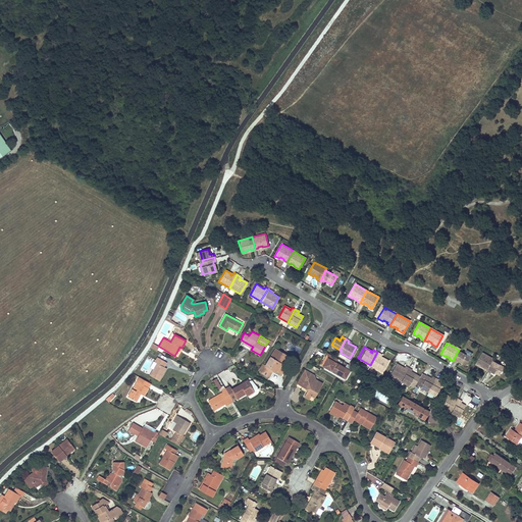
[(265,366),(261,364),(258,370),(261,372),(261,373),(268,377),(272,370),(278,374),(284,365),(282,364),(286,355),(275,349),(265,366)]
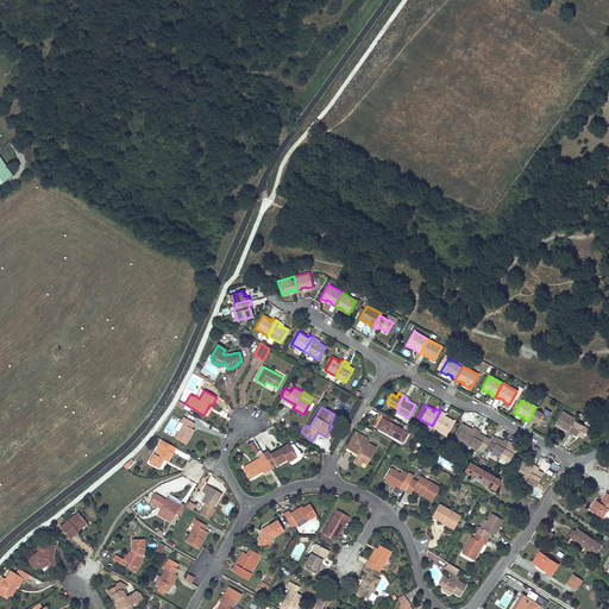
[(541,427),(547,418),(534,409),(528,421),(532,424),(533,421),(541,427)]
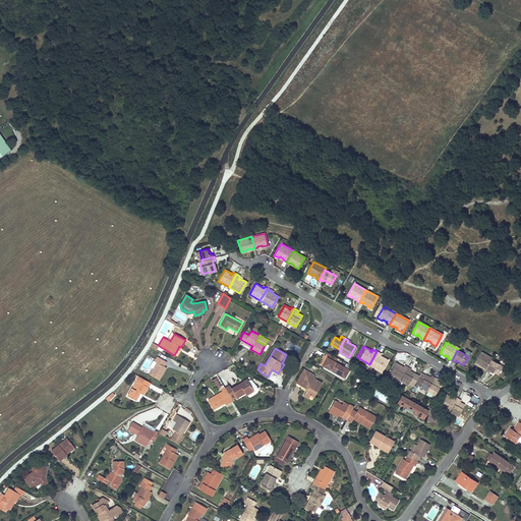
[(380,355),(381,354),(377,351),(369,364),(381,371),(387,360),(381,356),(380,357),(379,356),(380,355)]
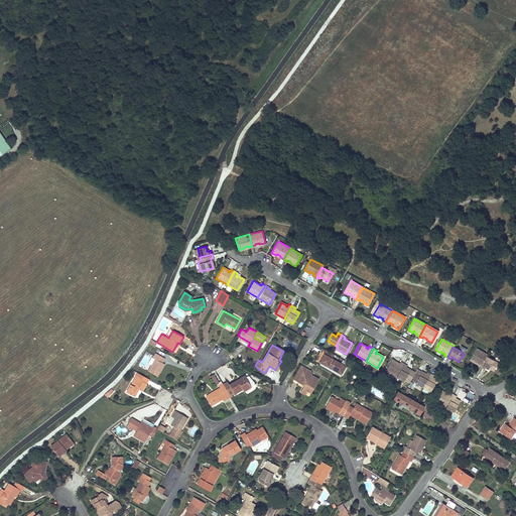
[(487,357),(488,355),(476,349),(469,360),(474,363),(474,361),(478,364),(478,365),(481,367),(487,357)]
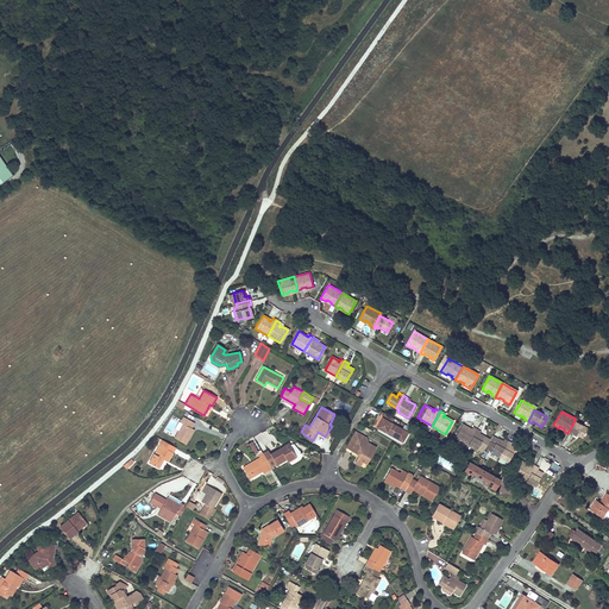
[(394,419),(382,413),(380,418),(382,419),(377,428),(403,443),(408,433),(391,424),(394,419)]
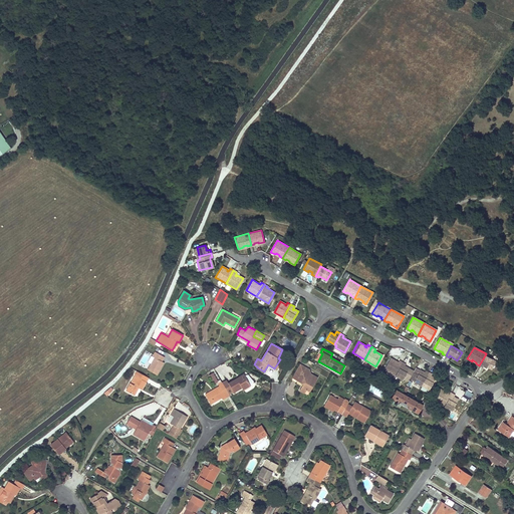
[(164,357),(154,351),(152,355),(154,357),(150,364),(147,369),(156,375),(160,368),(161,367),(164,362),(161,361),(164,357)]
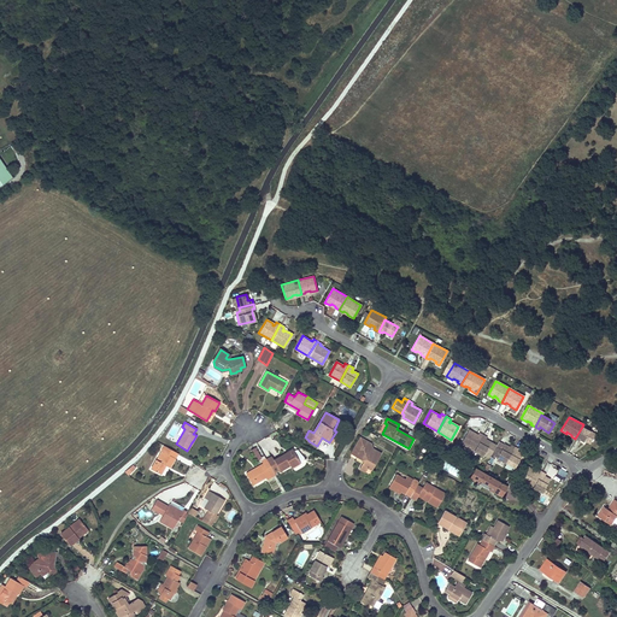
[(589,444),(594,434),(582,427),(575,439),(579,441),(580,439),(589,444)]
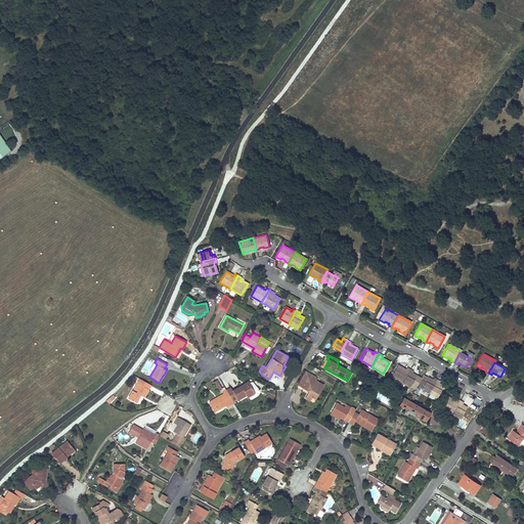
[(401,382),(408,368),(405,366),(404,368),(403,369),(402,369),(402,367),(396,364),(390,376),(401,382)]
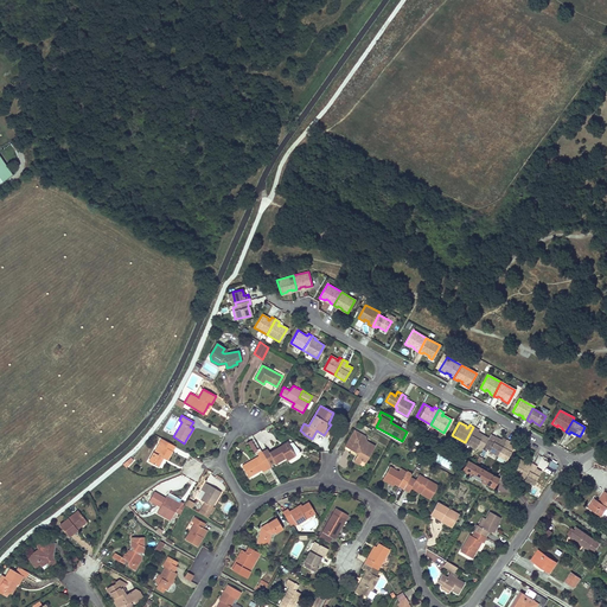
[(477,432),(478,429),(473,427),(465,442),(474,448),(481,435),(478,433),(477,434),(475,433),(477,432)]
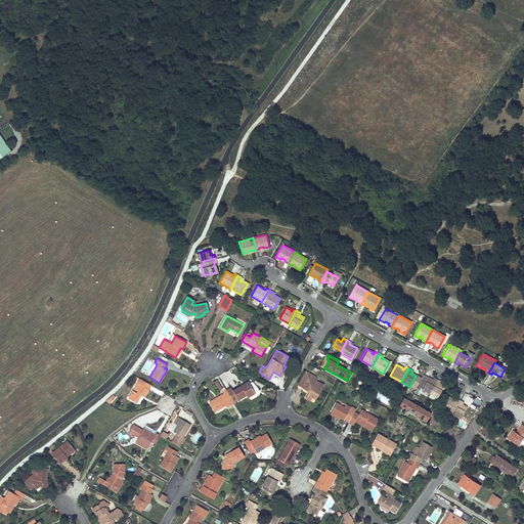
[(311,375),(306,372),(298,386),(309,392),(305,398),(312,402),(315,400),(323,385),(318,382),(317,384),(312,381),(314,378),(310,376),(311,375)]
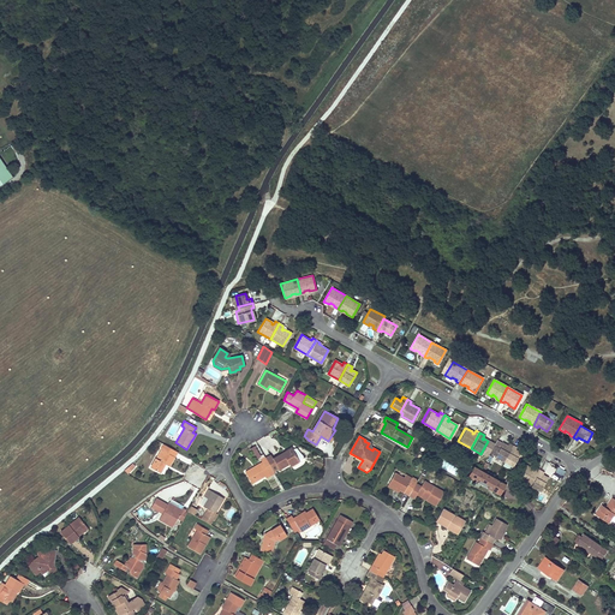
[(502,461),(512,446),(506,442),(505,445),(503,446),(502,445),(503,443),(501,442),(493,455),(502,461)]
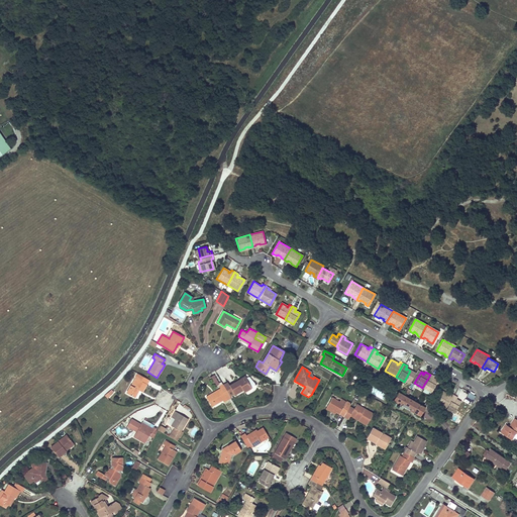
[(149,380),(138,374),(135,378),(139,380),(136,384),(135,387),(132,385),(127,392),(135,397),(139,390),(142,392),(149,380)]
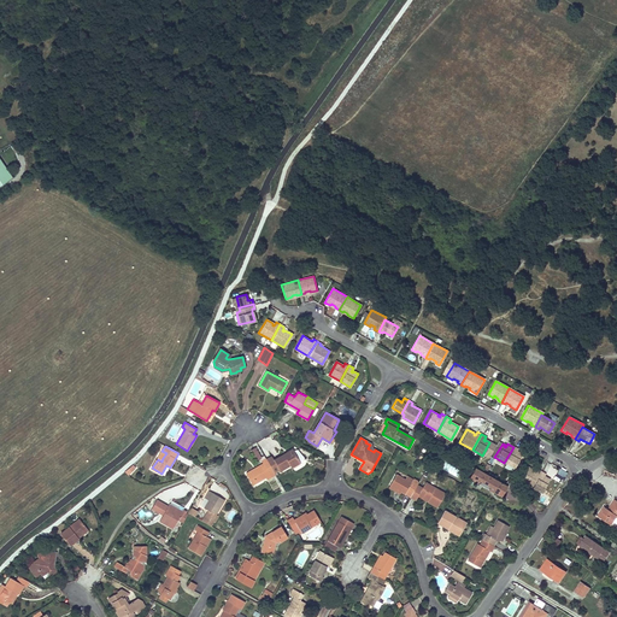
[(516,451),(517,450),(513,447),(504,463),(512,468),(521,454),(518,452),(517,453),(516,453),(516,451)]
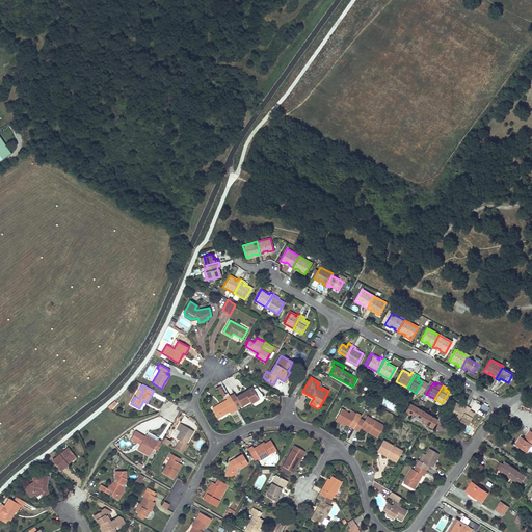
[(235,394),(230,396),(235,405),(240,403),(241,406),(249,401),(250,403),(259,399),(263,397),(257,388),(253,389),(253,388),(236,397),(235,394)]
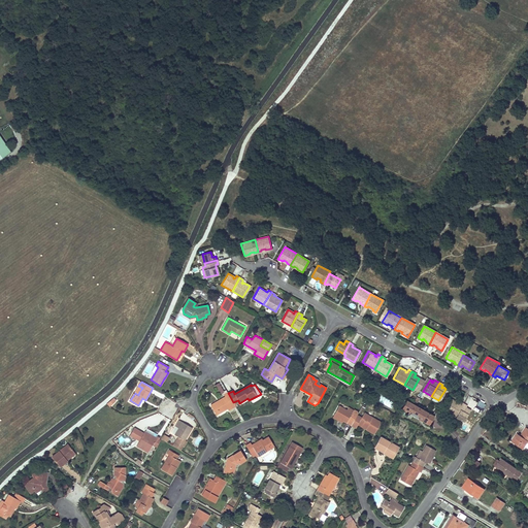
[(231,408),(235,406),(233,402),(230,397),(228,393),(226,390),(223,392),(225,397),(210,405),(216,416),(227,408),(231,407),(231,408)]
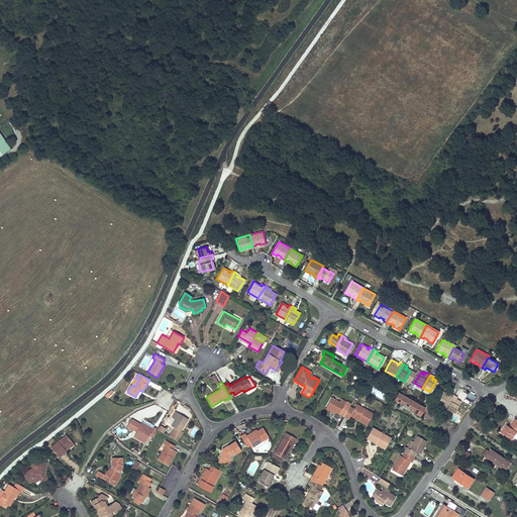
[(466,400),(464,401),(471,405),(473,401),(472,401),(475,396),(460,388),(456,395),(466,400)]
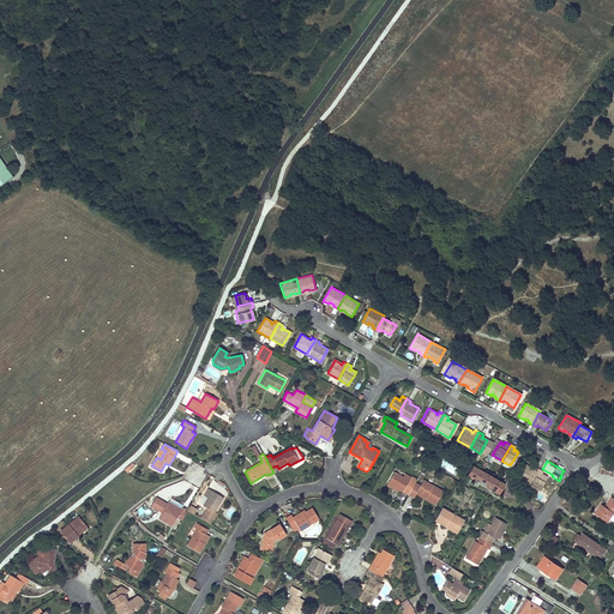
[(136,465),(132,463),(125,469),(128,474),(136,465)]
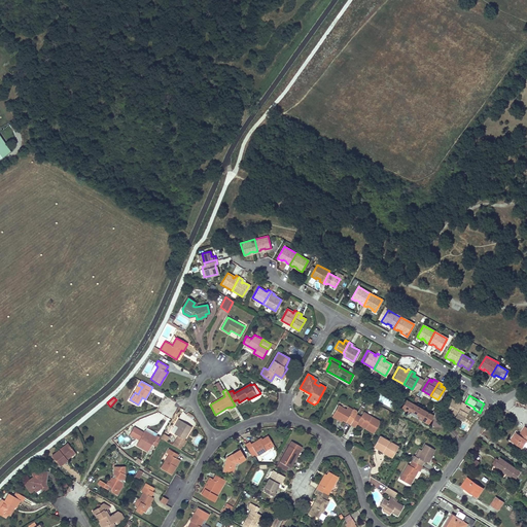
[(454,416),(461,402),(458,400),(457,402),(456,403),(455,402),(455,401),(449,397),(443,410),(454,416)]
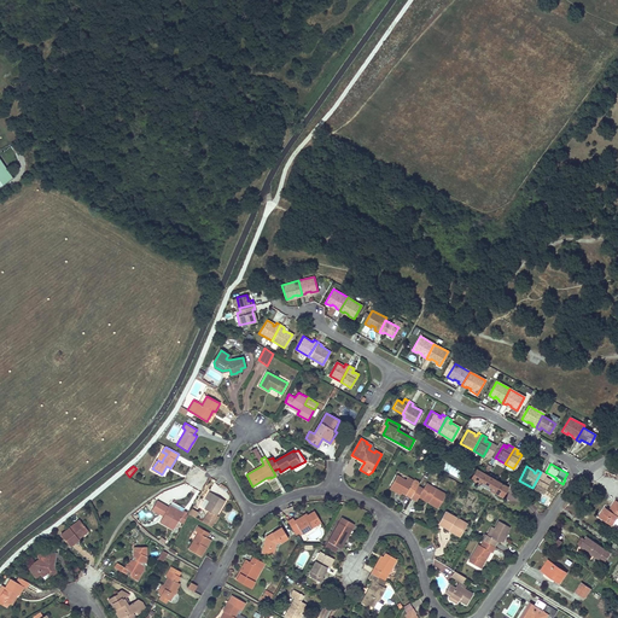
[(505,484),(477,468),(471,478),(502,496),(507,487),(505,484)]
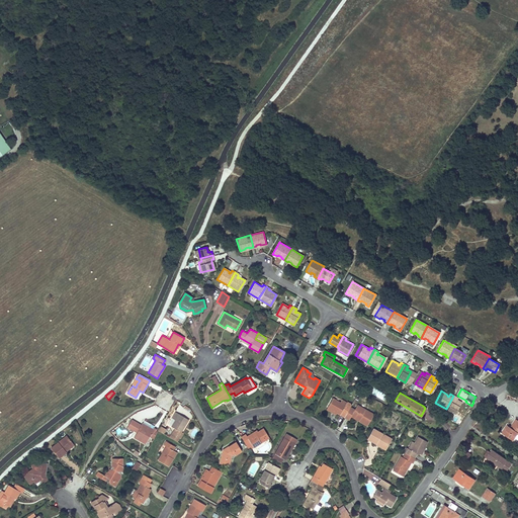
[(455,399),(456,397),(453,396),(446,409),(453,414),(460,402),(457,400),(456,401),(455,401),(455,399)]
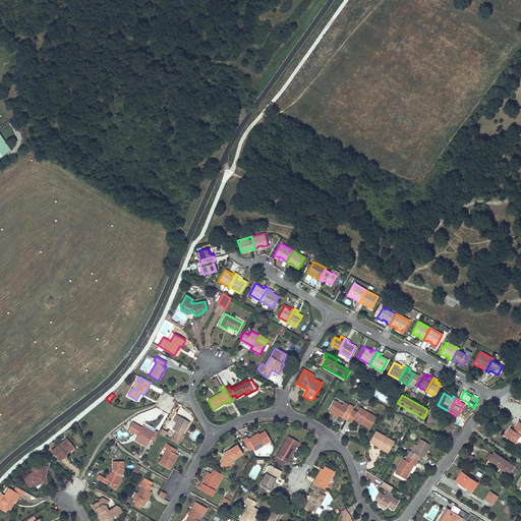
[(342,405),(335,400),(330,410),(342,417),(346,420),(352,410),(354,407),(349,404),(349,405),(347,408),(342,405)]
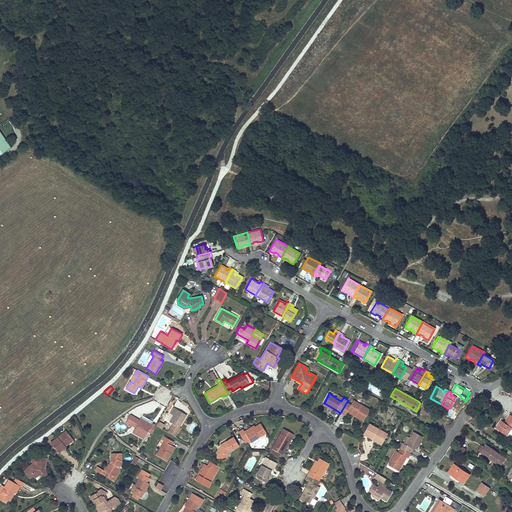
[(369,410),(353,400),(350,405),(346,403),(340,413),(345,415),(347,412),(348,410),(356,414),(355,416),(363,421),(369,410)]
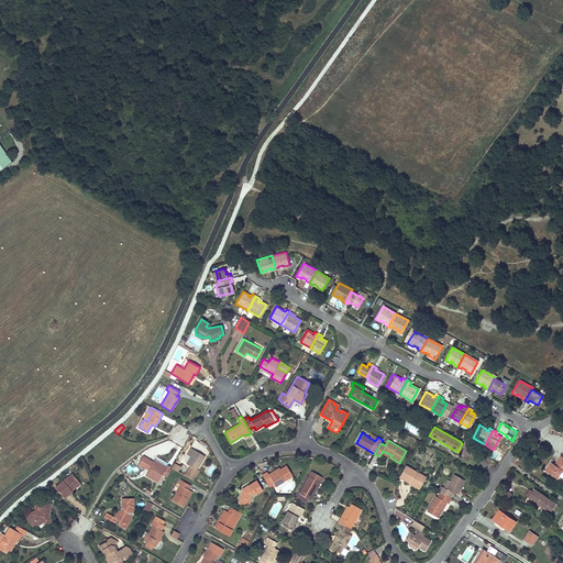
[(370,451),(356,443),(355,444),(368,452),(370,451)]
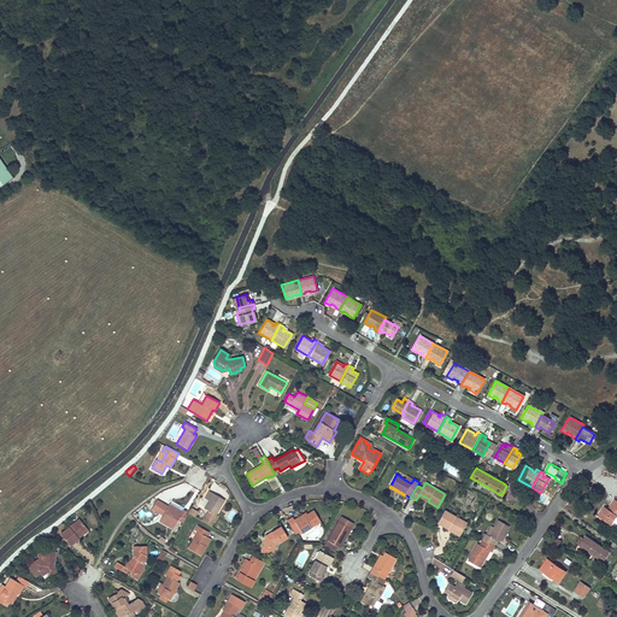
[(224,500),(209,491),(205,498),(209,500),(204,507),(209,510),(203,521),(211,526),(213,521),(215,522),(218,516),(216,513),(224,500)]
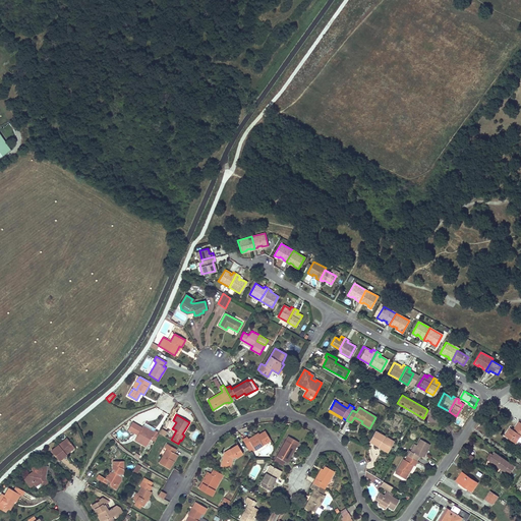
[(134,432),(138,425),(132,421),(128,428),(134,432)]
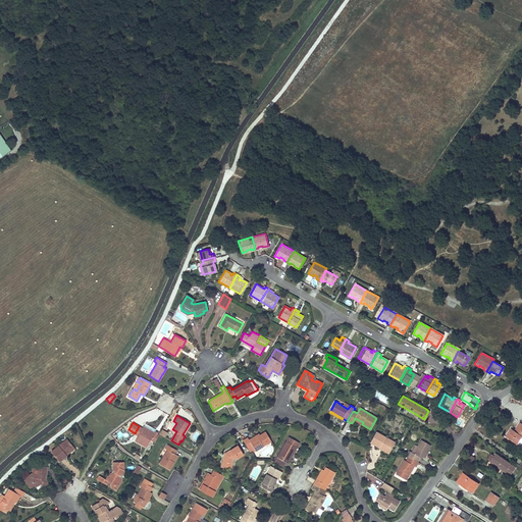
[(156,429),(146,423),(144,426),(154,432),(156,429)]
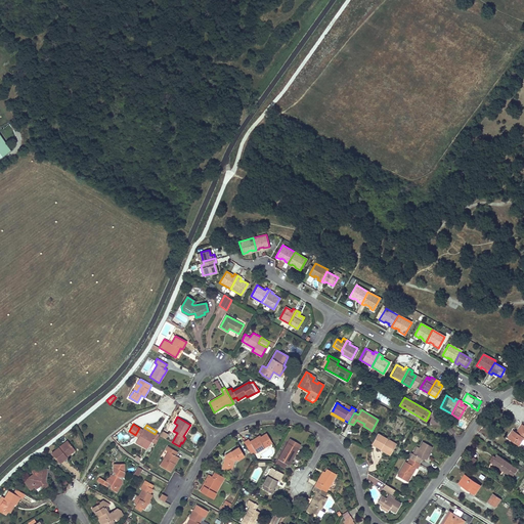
[(523,426),(522,425),(519,429),(520,430),(518,434),(516,432),(514,431),(509,439),(519,445),(523,439),(523,426)]
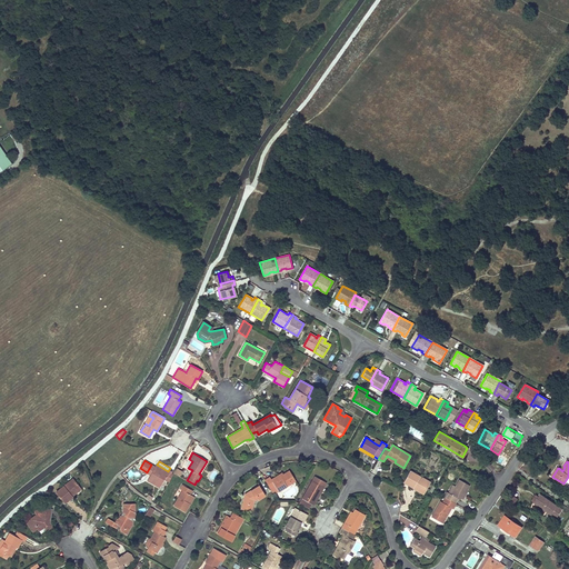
[(173,473),(168,471),(157,465),(156,466),(150,475),(148,479),(159,487),(165,478),(169,481),(173,473)]
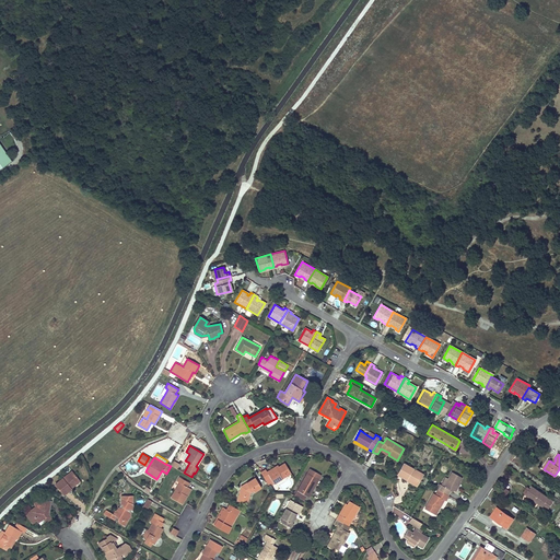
[(423,475),(404,463),(397,475),(406,480),(407,478),(418,485),(423,475)]
